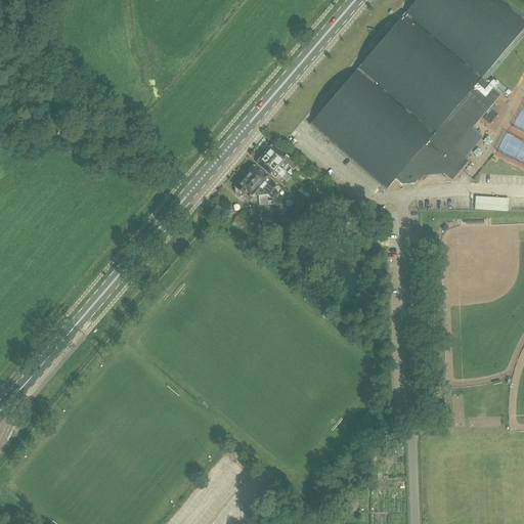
[(523,28),(523,16),(504,0),(416,0),(309,125),(387,190),(396,179),(402,184),(416,183),(427,170),(430,172),(439,172),(442,169),(452,177),(467,161),(463,158),(480,137),(470,128),(496,97),(492,94),(496,90),(485,81),(523,36),(523,30),(523,28)]
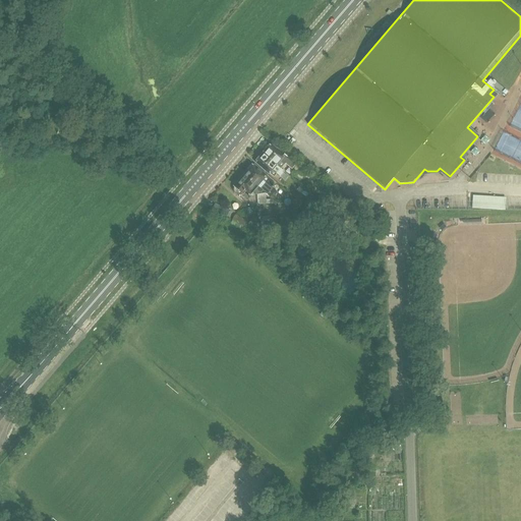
[(277,165),(281,169),(285,164),(292,169),(296,164),(284,155),(279,151),(278,152),(271,146),(270,147),(268,147),(266,150),(266,152),(264,154),(277,165)]
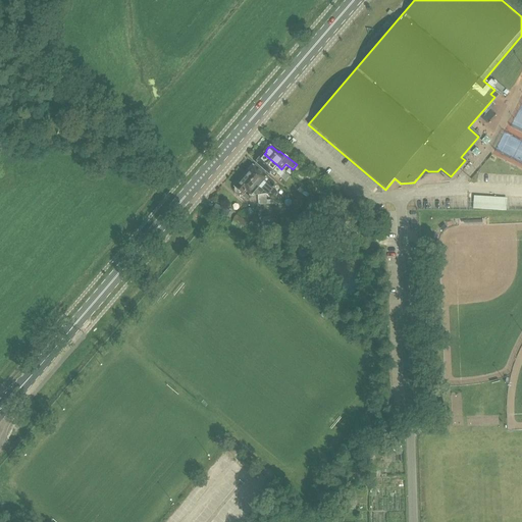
[(258,161),(257,162),(274,177),(277,174),(280,176),(284,171),(281,169),(277,165),(264,154),(262,156),(260,156),(258,159),(258,161)]
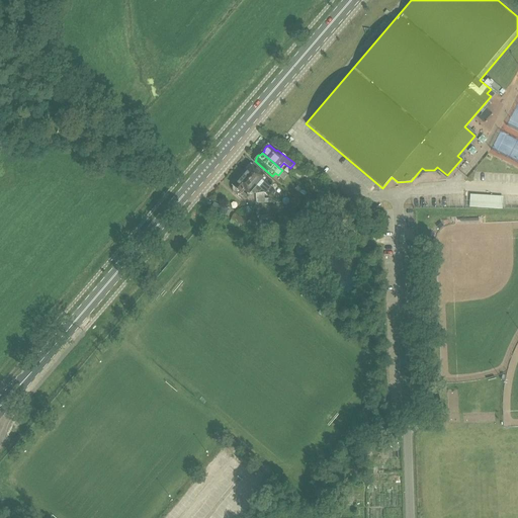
[(252,164),(244,174),(256,184),(262,189),(266,192),(273,183),(252,164)]
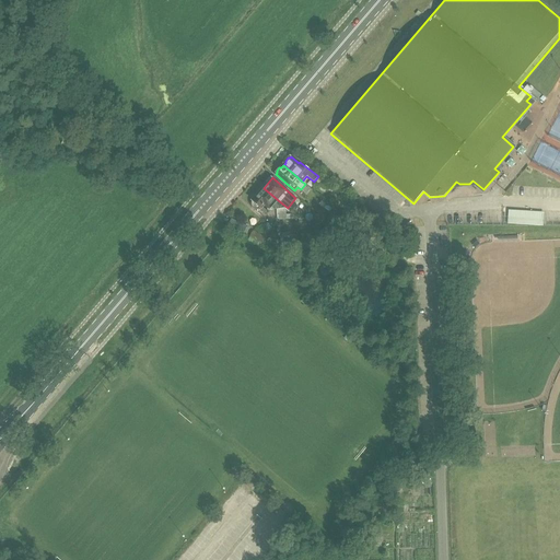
[(283,205),(277,199),(264,188),(252,201),(251,203),(251,205),(252,206),(252,207),(253,208),(255,209),(256,209),(258,209),(259,209),(260,208),(263,205),(268,209),(272,205),(277,209),(279,208),(283,205)]
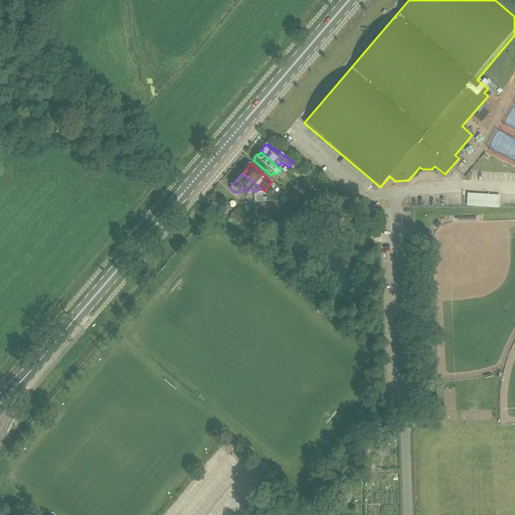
[(325,202),(322,206),(332,214),(335,210),(325,202)]
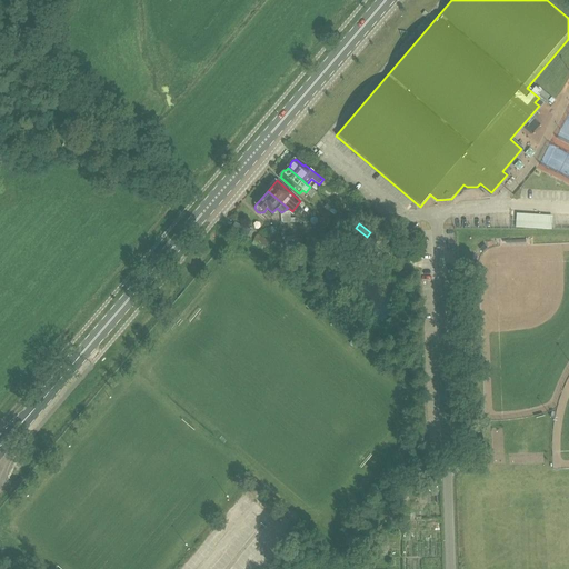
[(367,237),(356,228),(351,233),(362,241),(367,237)]
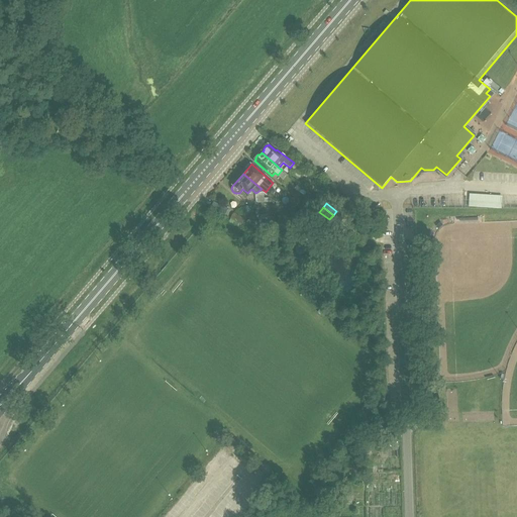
[(233,213),(229,220),(241,225),(244,217),(233,213)]
